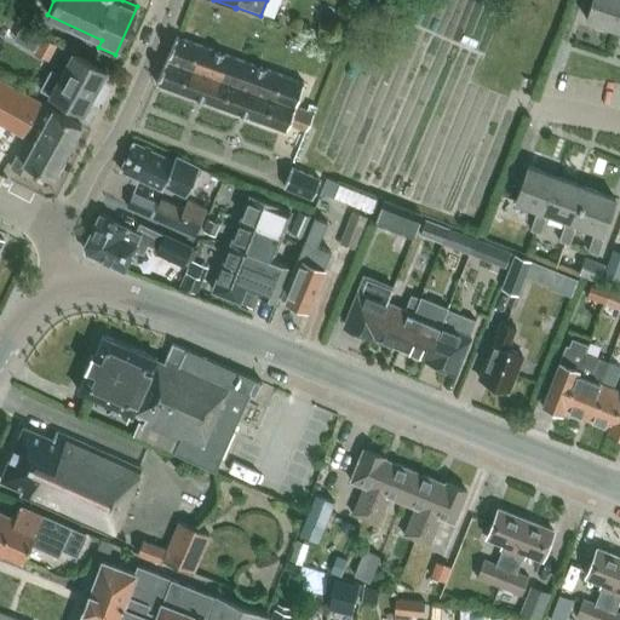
[(619,11),(619,0),(591,0),(585,18),(615,28),(619,11)]
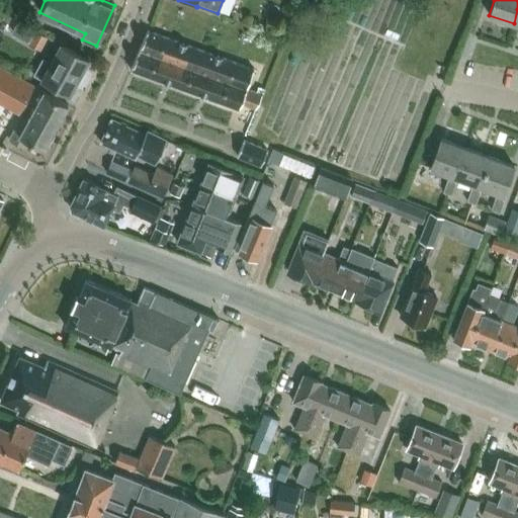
[(47,37),(33,30),(26,44),(38,51),(47,37)]
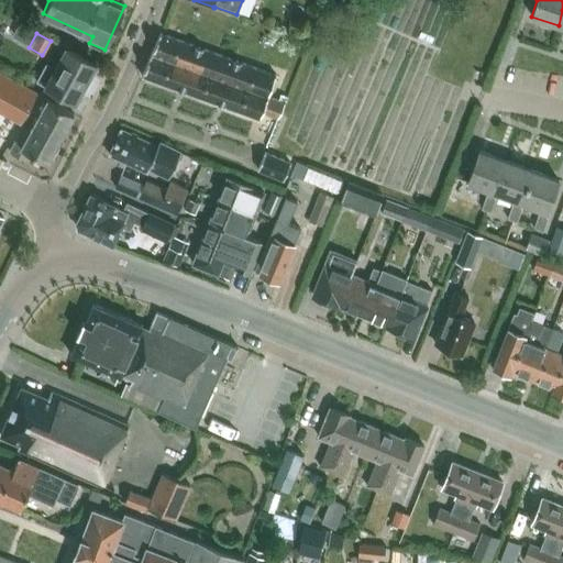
[(159,33),(141,76),(260,119),(275,75),(159,33)]
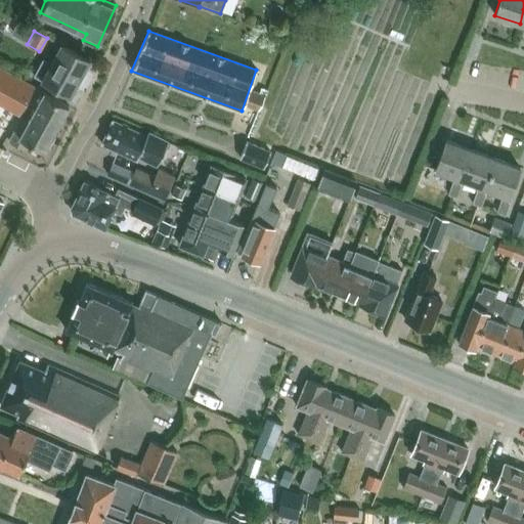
[(70,95),(89,59),(60,44),(41,80),(70,95)]
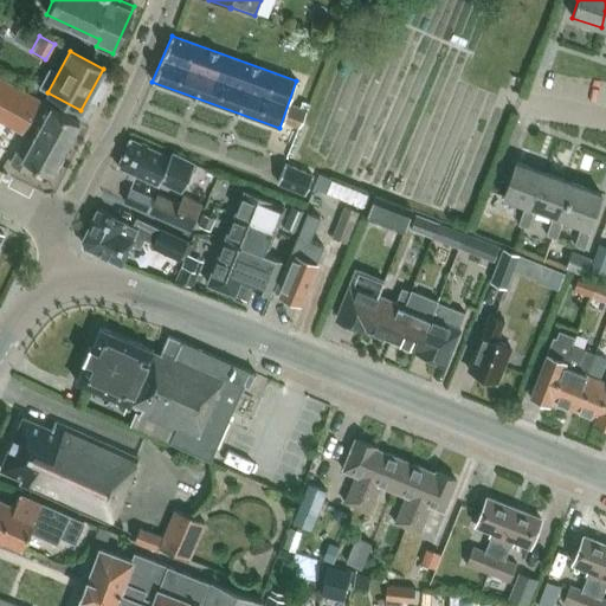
[(51,107),(39,100),(0,77),(0,120),(21,131),(34,109),(46,115),(51,107)]
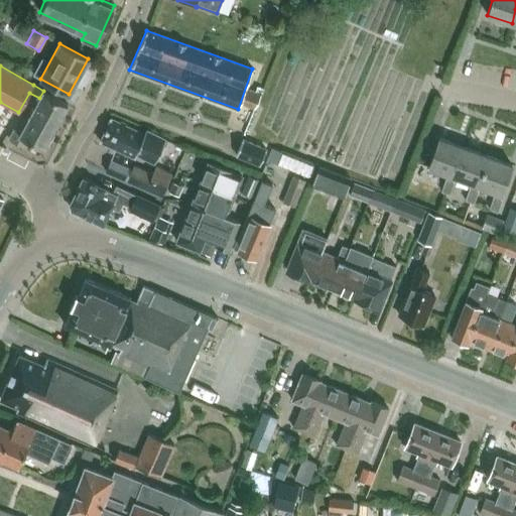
[(254,109),(263,89),(257,87),(255,92),(245,89),(240,103),(254,109)]
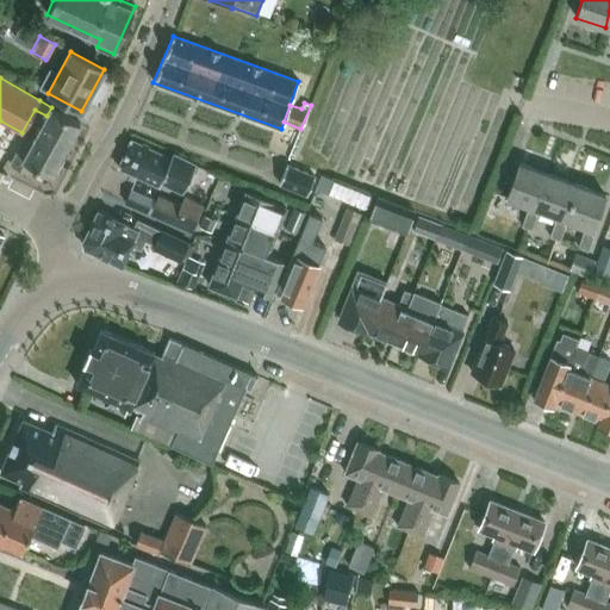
[(50,175),(80,123),(51,107),(47,116),(32,142),(25,137),(11,165),(29,174),(33,166),(50,175)]
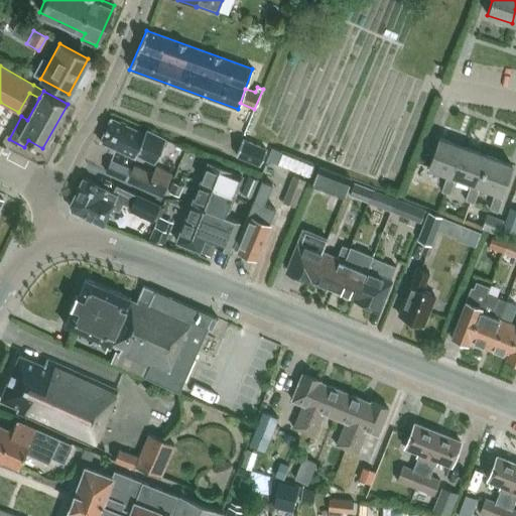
[(153,162),(163,139),(146,131),(144,134),(110,119),(100,142),(134,157),(136,154),(153,162)]
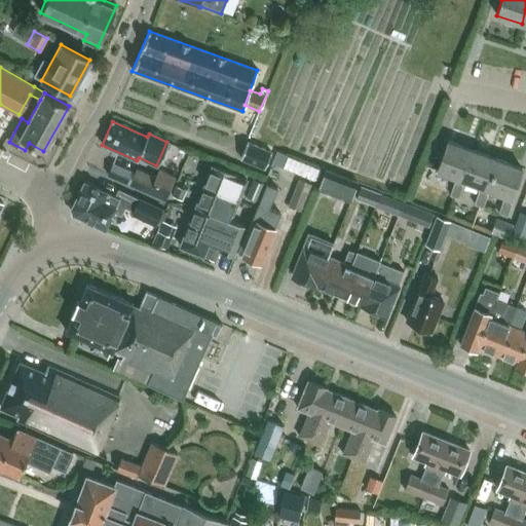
[(461,180),(473,150),(447,141),(437,171),(456,178),(449,195),(458,198),(464,181),(461,180)]
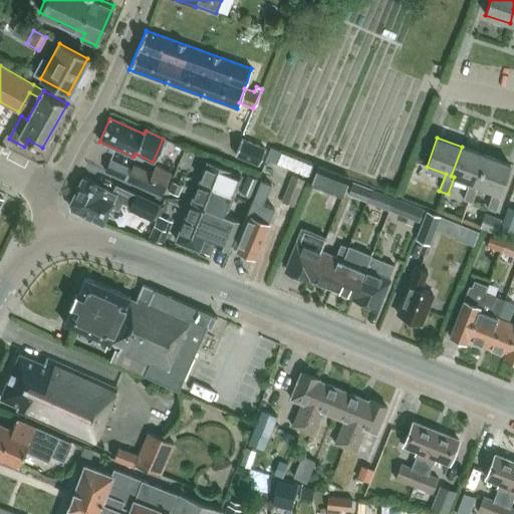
[(235,157),(257,166),(265,148),(242,139),(235,157)]
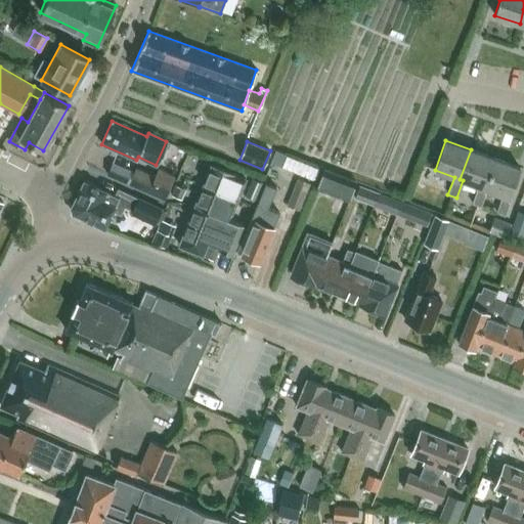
[(483,187),(494,158),(471,149),(460,179),(463,180),(478,185),(472,203),(481,207),(487,189),(483,187)]
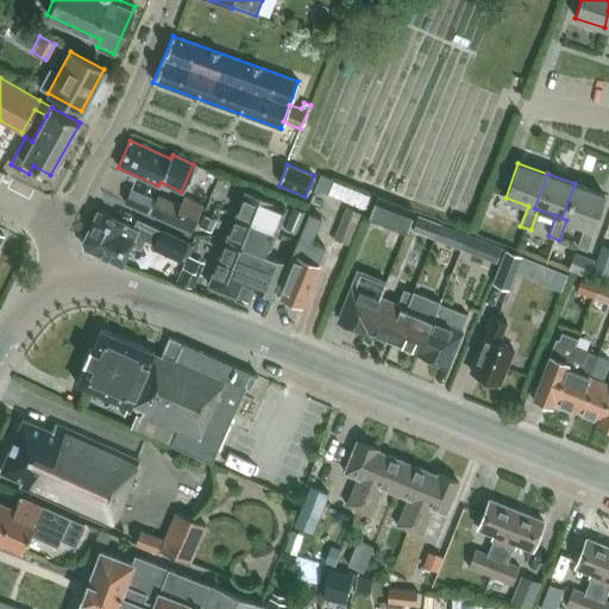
[(365,209),(371,196),(332,180),(326,193),(365,209)]
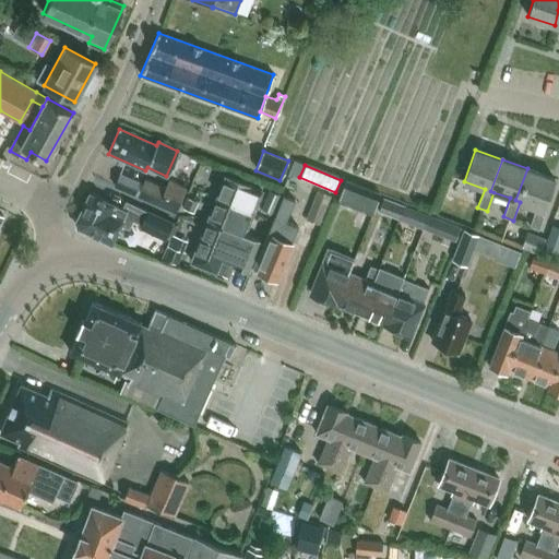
[(543,209),(554,178),(527,168),(515,200),(520,202),(536,207),(530,226),(538,229),(546,210),(543,209)]
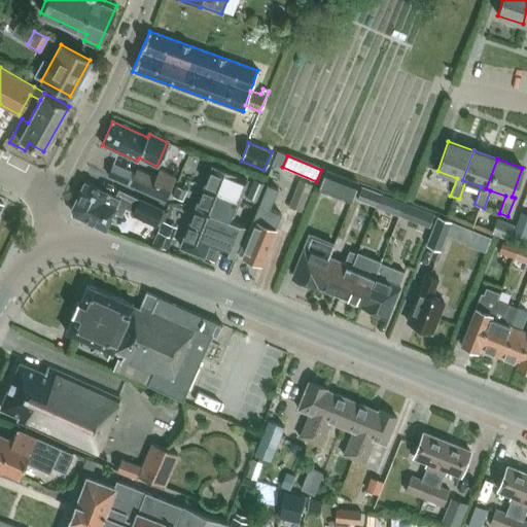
[(204,187),(239,201),(247,180),(212,166),(204,187)]
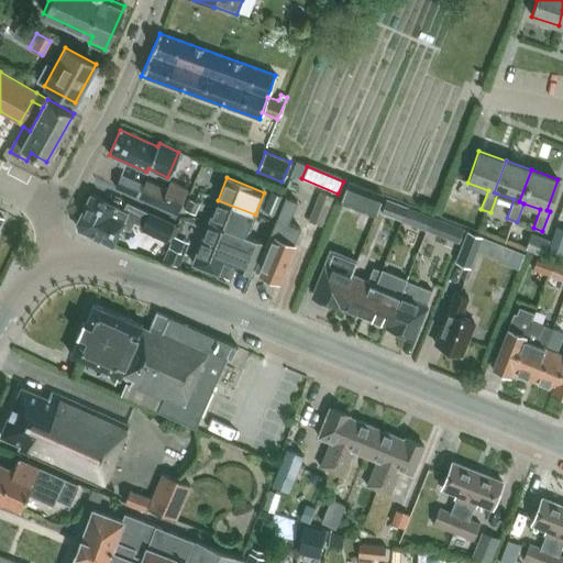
[(166,189),(145,180),(139,197),(176,213),(187,189),(169,181),(166,189)]
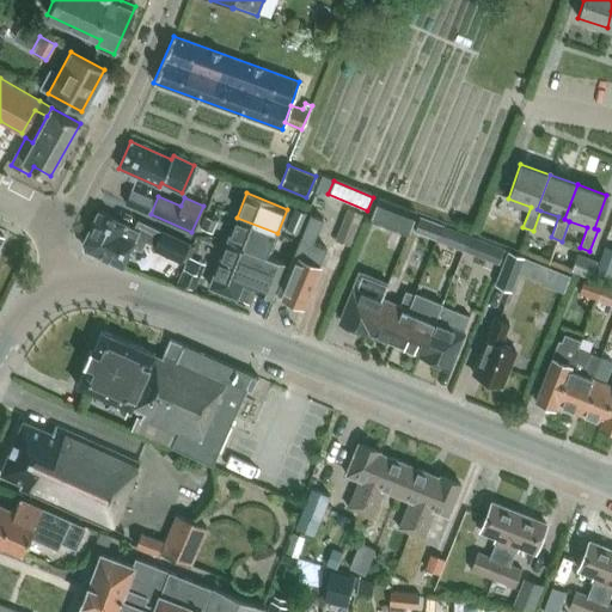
[(377,200),(368,221),(399,233),(408,212),(377,200)]
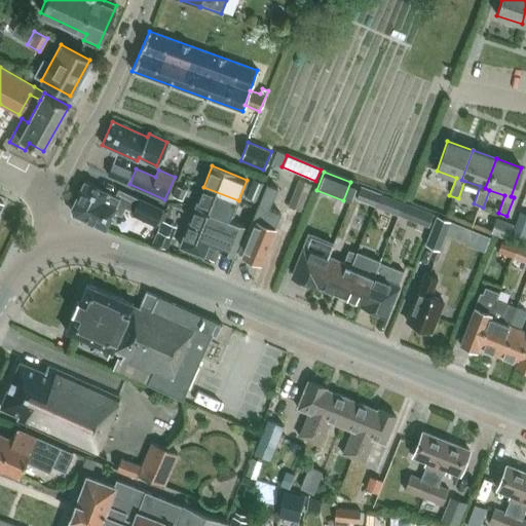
[(262,182),(252,178),(245,195),(255,199),(262,182)]
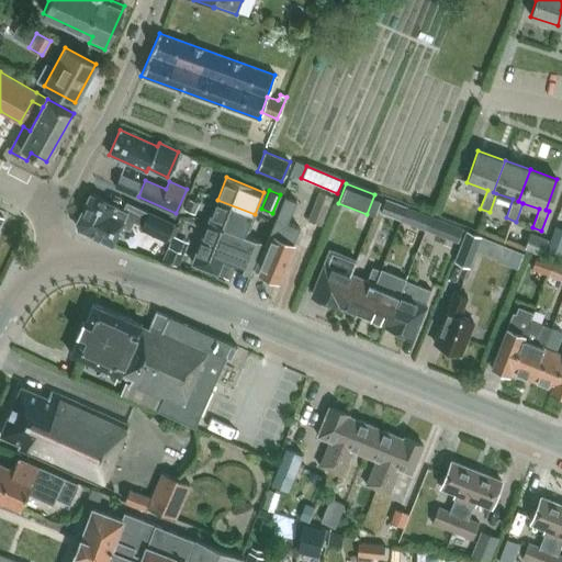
[(332,197),(317,190),(306,220),(319,225),(332,197)]
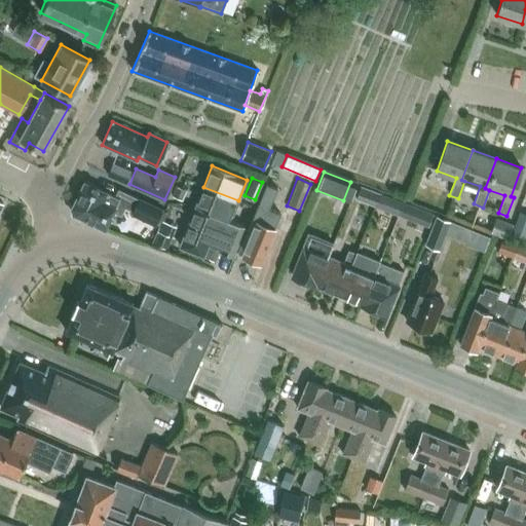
[(116,188),(113,195),(84,182),(71,210),(72,214),(105,229),(113,213),(119,216),(123,208),(132,211),(129,215),(153,226),(161,209),(116,188)]
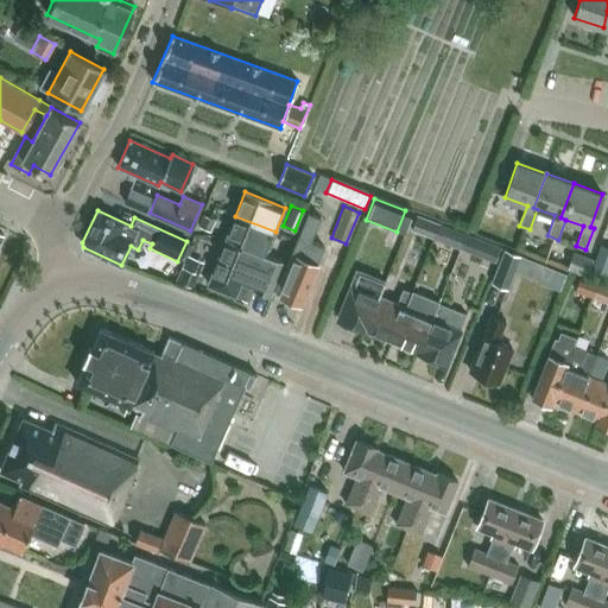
[(308,213),(274,292),(280,295),(283,296),(285,302),(292,304),(298,302),(301,303),(324,246),(311,241),(321,217),(308,213)]
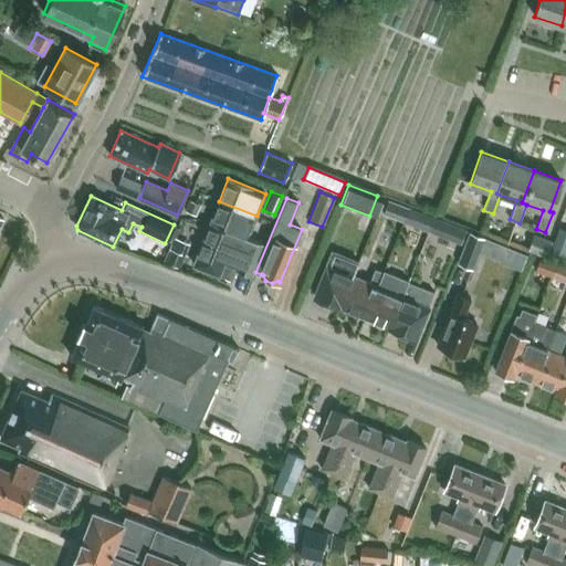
[(185,209),(195,213),(199,203),(189,199),(185,209)]
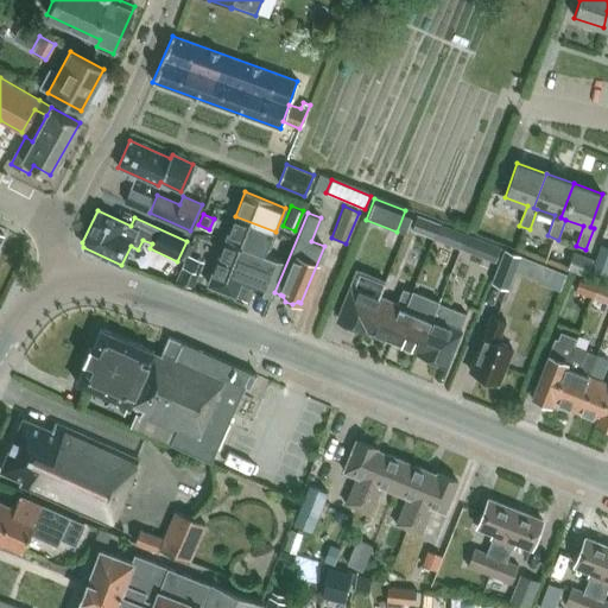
[(437,223),(415,214),(409,229),(431,239),(437,223)]
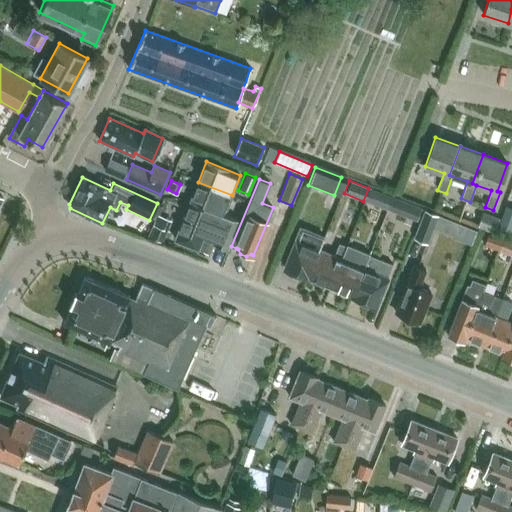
[(224,214),(232,195),(198,182),(190,201),(224,214)]
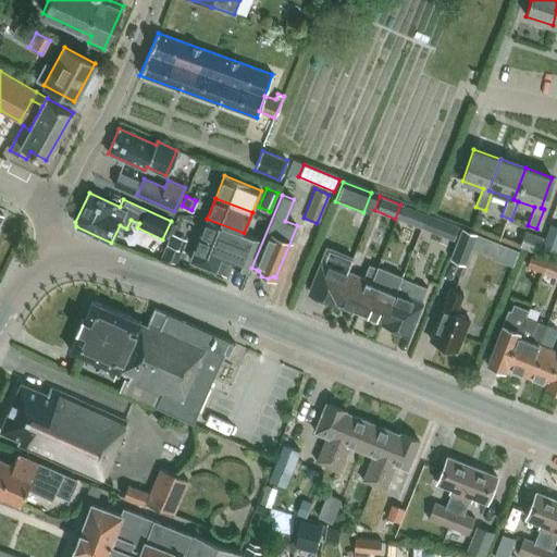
[(426,214),(401,205),(396,220),(421,229),(426,214)]
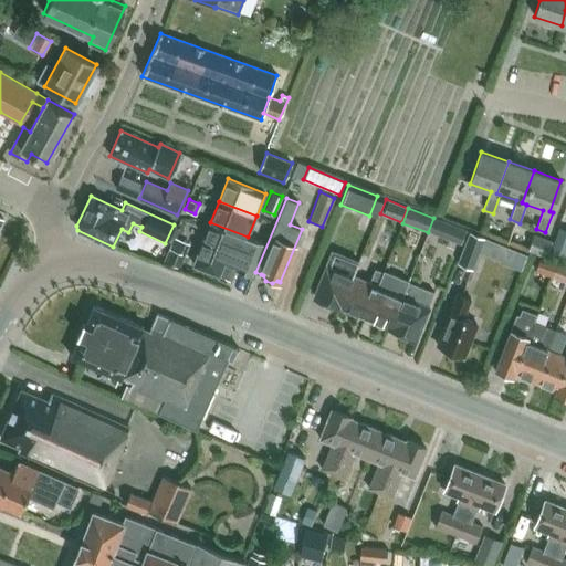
[(485,211),(479,208),(475,215),(482,218),(485,211)]
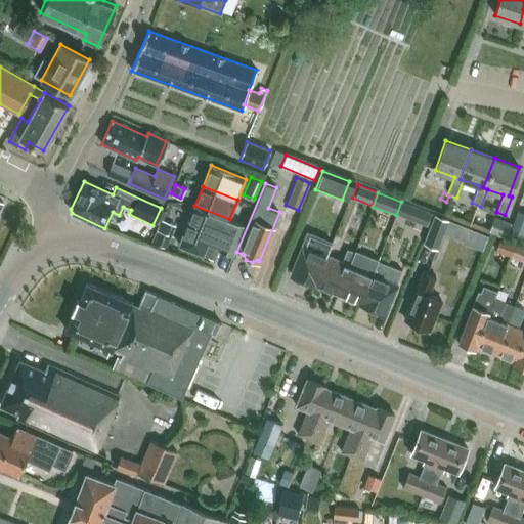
[(401,202),(396,214),(412,221),(418,208),(401,202)]
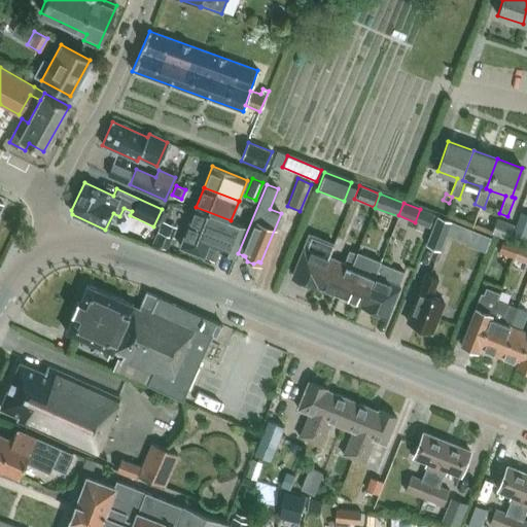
[(231,221),(231,220),(196,207),(180,247),(215,261),(219,251),(234,256),(246,226),(231,221)]
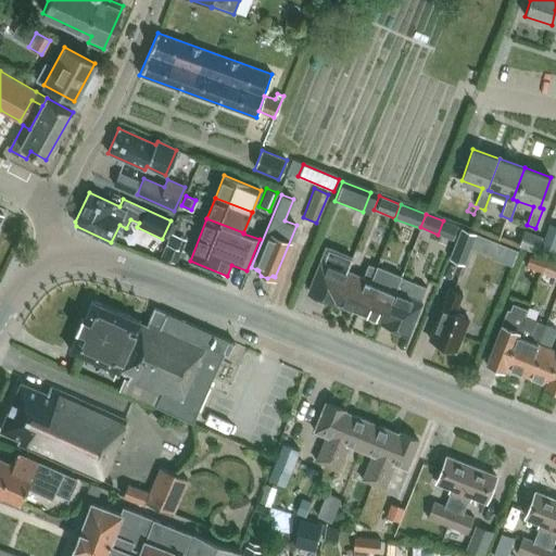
[(555,245),(555,225),(547,223),(539,249),(554,253),(555,245)]
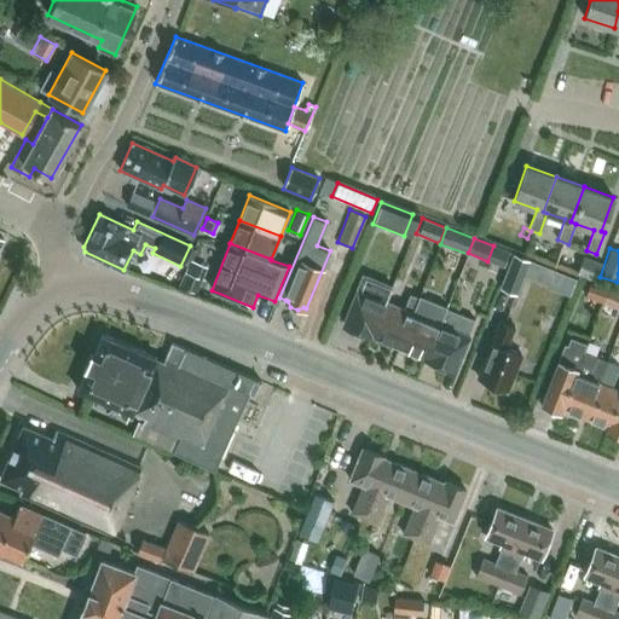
[(528,260),(510,253),(498,288),(515,295),(528,260)]
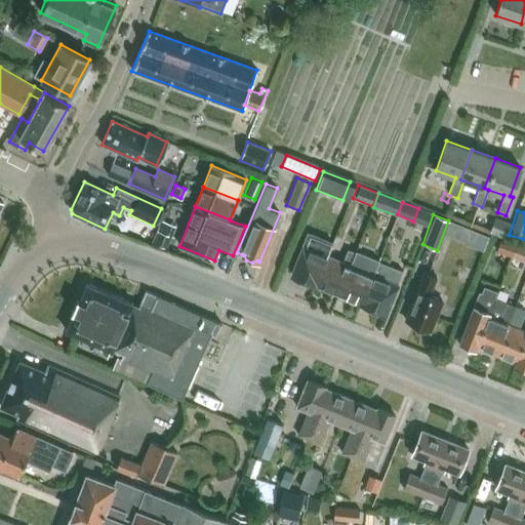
[(511,223),(493,216),(487,232),(505,239),(511,223)]
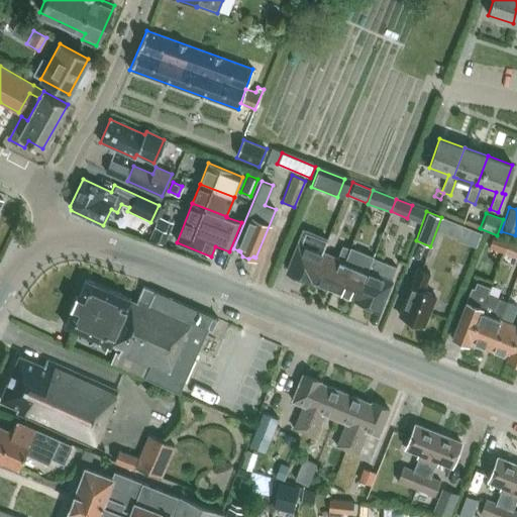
[(460,223),(456,234),(455,236),(475,244),(480,230),(460,223)]
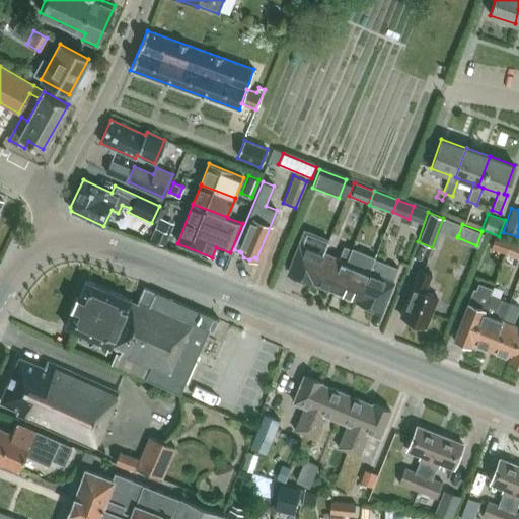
[(154,231),(151,239),(163,243),(168,231),(156,227),(154,231)]
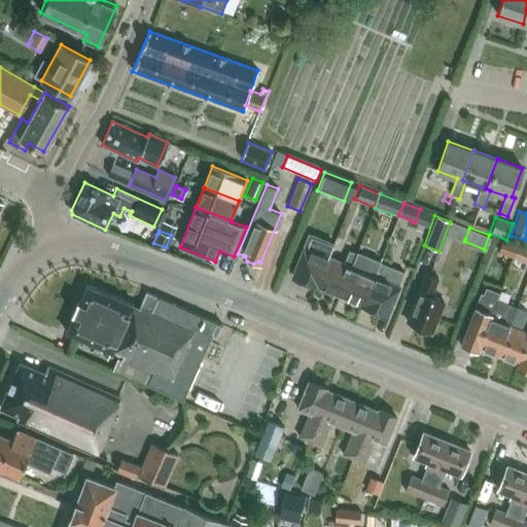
[(334,245),(309,235),(292,276),(316,285),(328,256),(334,245)]
